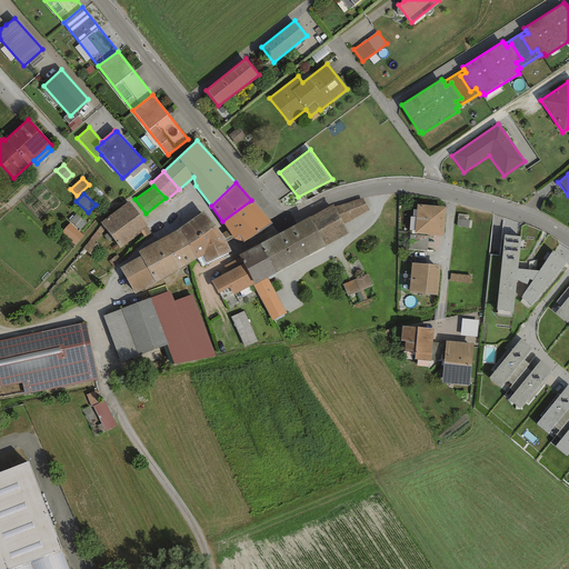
[(362,198),(333,207),(343,225),(369,210),(362,198)]
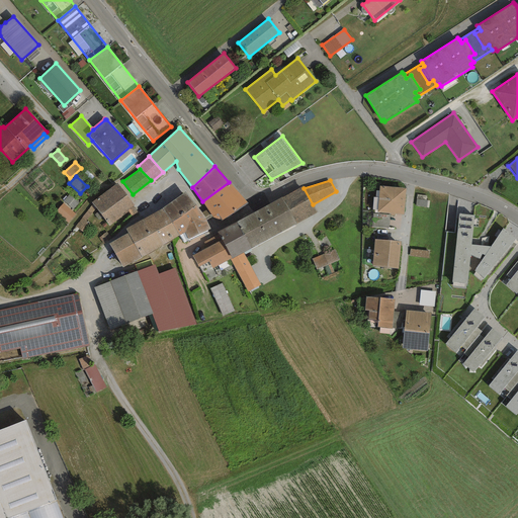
[(116,182),(91,202),(92,204),(95,207),(95,208),(108,226),(135,206),(116,182)]
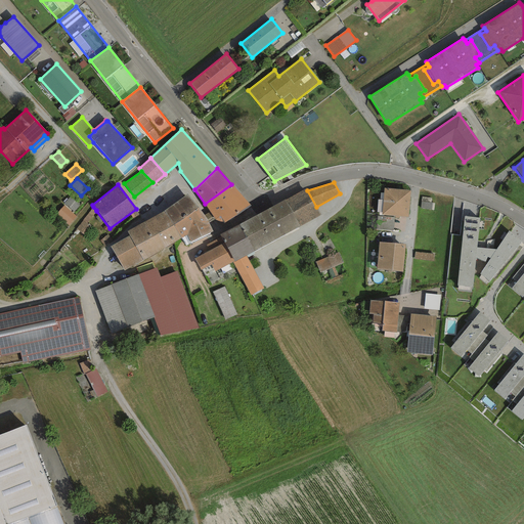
[(252,206),(231,184),(205,204),(210,212),(215,220),(223,222),(224,223),(252,206)]
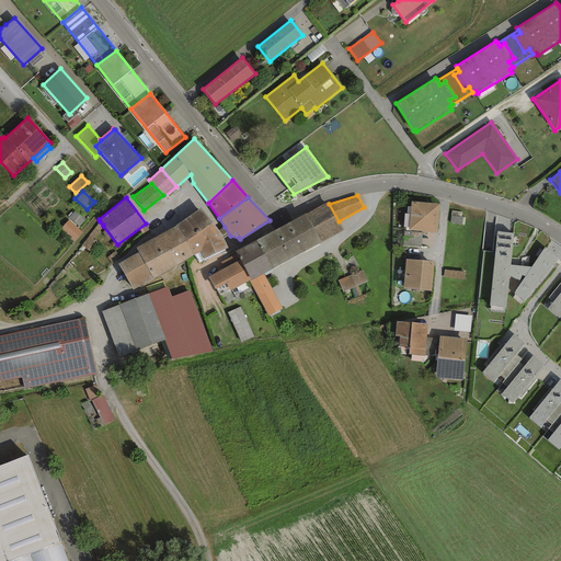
[(328,202),(305,214),(320,242),(343,230),(339,221),(329,204),(328,202)]
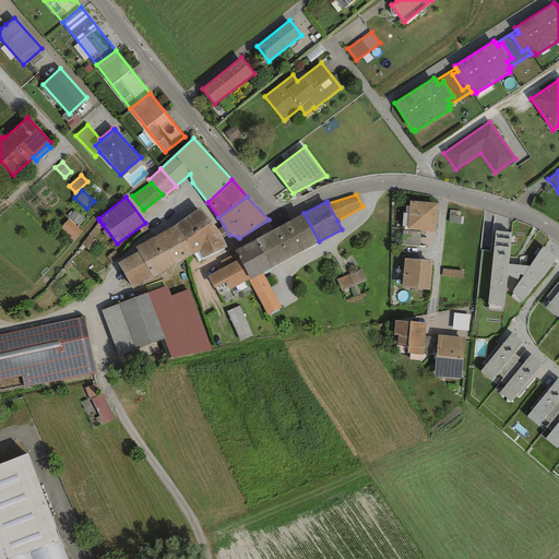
[(438,203),(409,201),(407,229),(436,232),(438,203)]
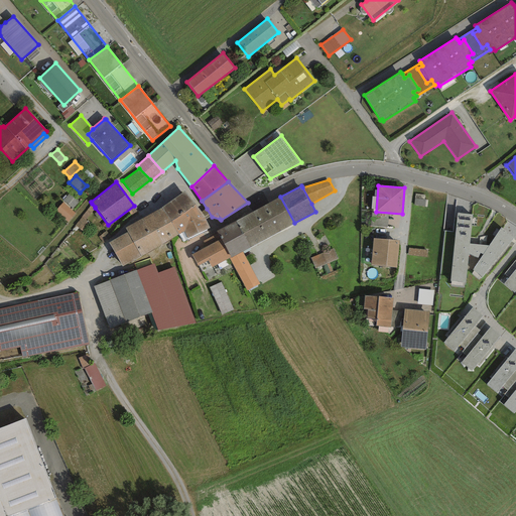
[(161,208),(171,222),(196,204),(184,191),(161,208)]
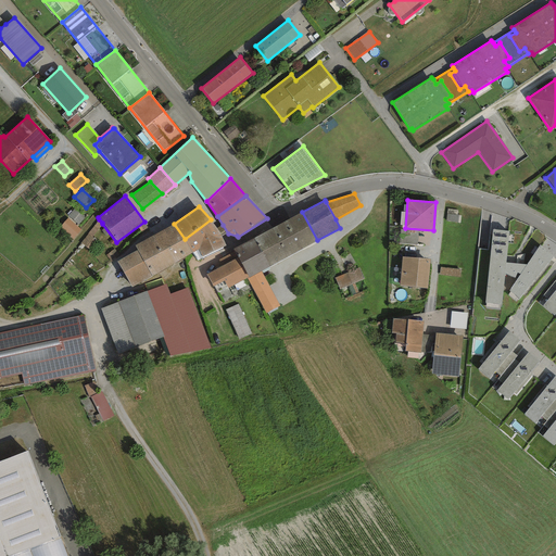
[(84,217),(74,209),(67,215),(78,224),(84,217)]
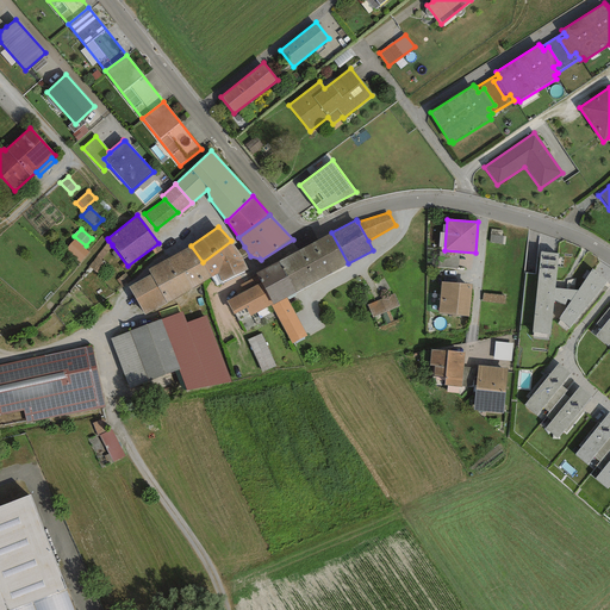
[(331,232),(279,261),(296,293),(348,263),(331,232)]
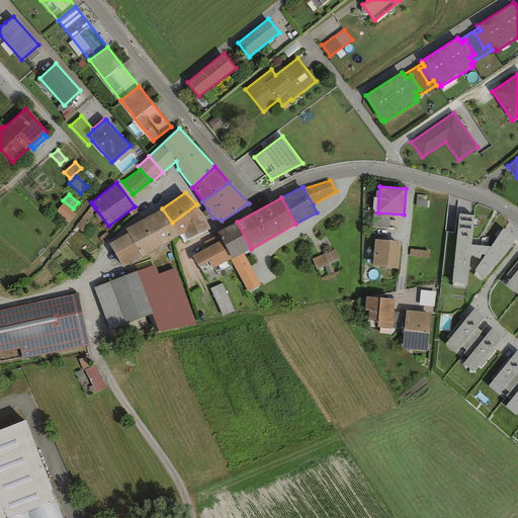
[(75,213),(63,203),(56,211),(68,223),(75,213)]
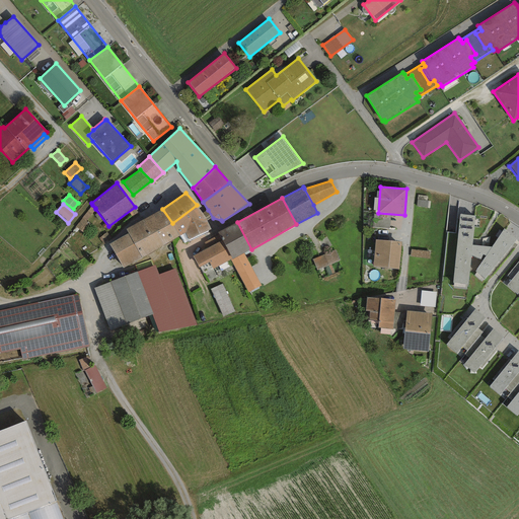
[(81,231),(95,209),(95,208),(92,205),(75,227),(81,231)]
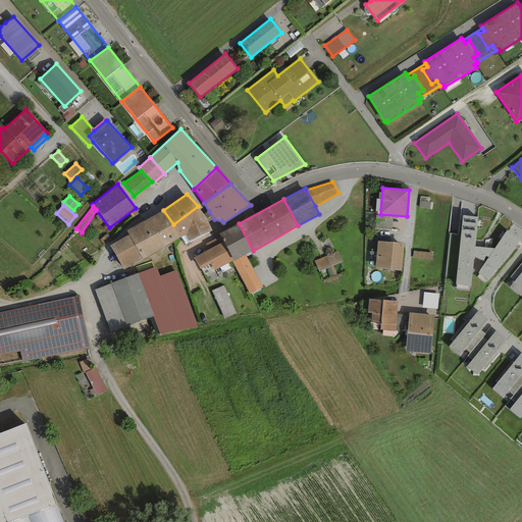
[(203,214),(198,206),(173,224),(180,238),(187,235),(190,242),(212,230),(208,221),(207,219),(203,214)]
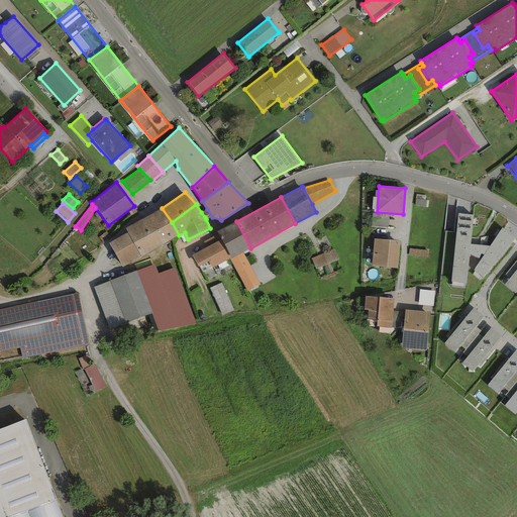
[(172,222),(162,208),(125,228),(127,232),(109,243),(122,267),(179,235),(172,222)]
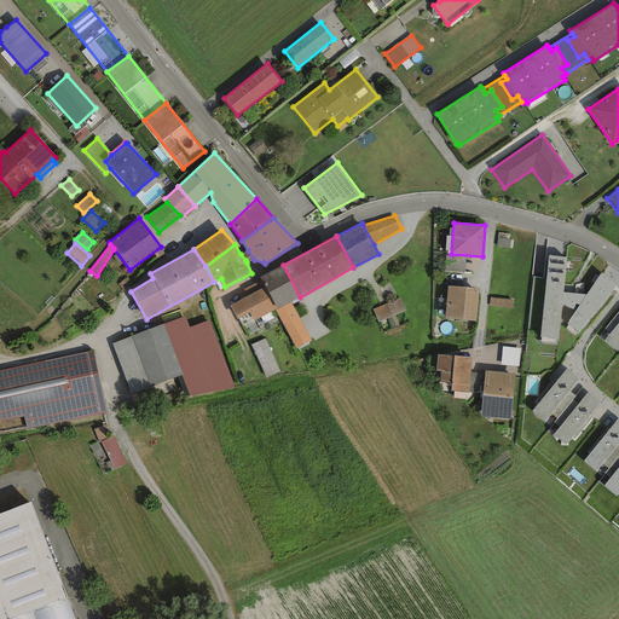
[(248,250),(241,254),(246,260),(247,262),(254,260),(248,250)]
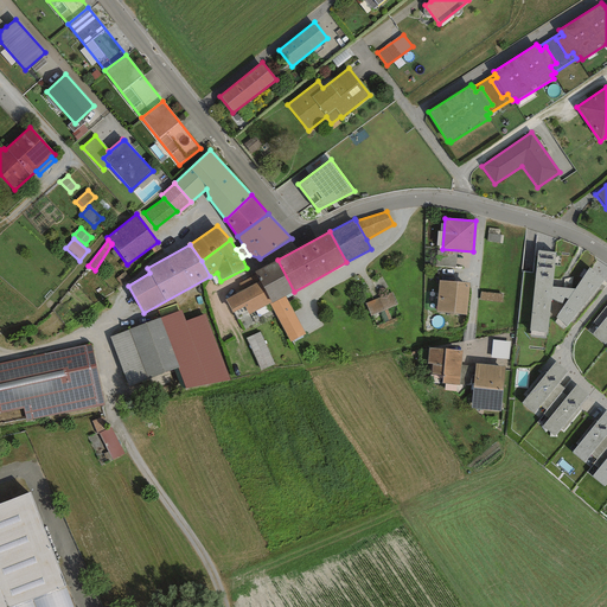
[(458,253),(436,250),(435,266),(455,268),(458,253)]
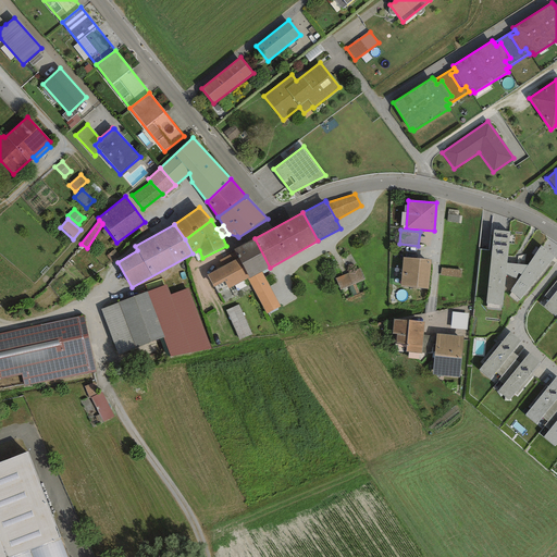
[(509,233),(493,231),(486,304),(503,305),(505,274),(518,280),(528,265),(507,263),(509,233)]
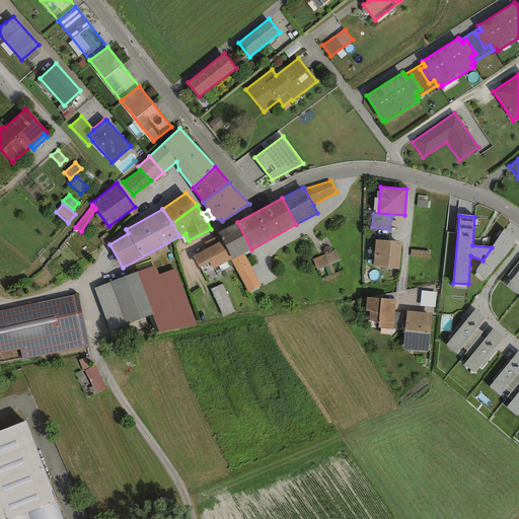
[(237,222),(218,232),(219,234),(232,258),(243,253),(251,249),(237,222)]
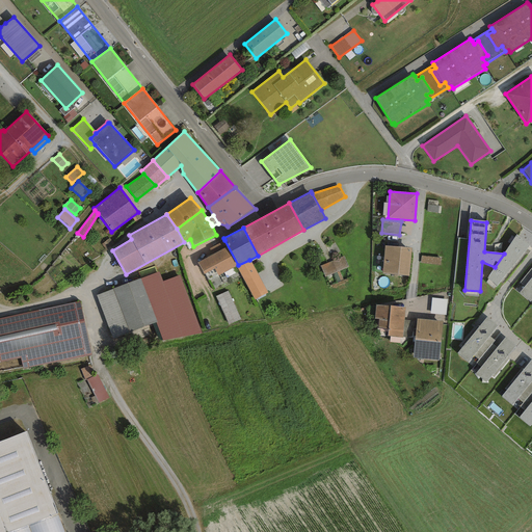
[(529,245),(516,235),(504,254),(495,267),(486,278),(496,286),(529,245)]
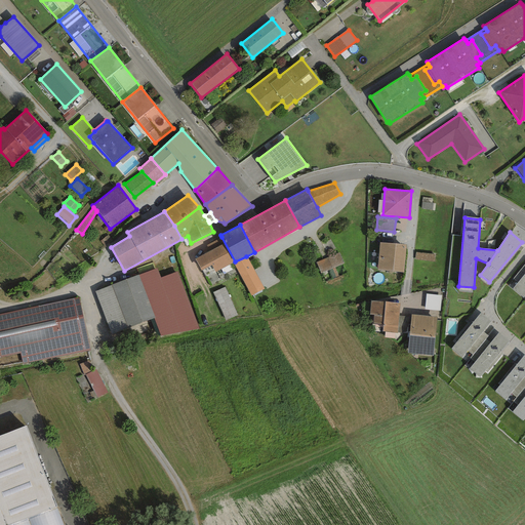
[(235,261),(221,237),(206,245),(209,251),(195,259),(201,271),(211,266),(215,273),(233,263),(235,261)]
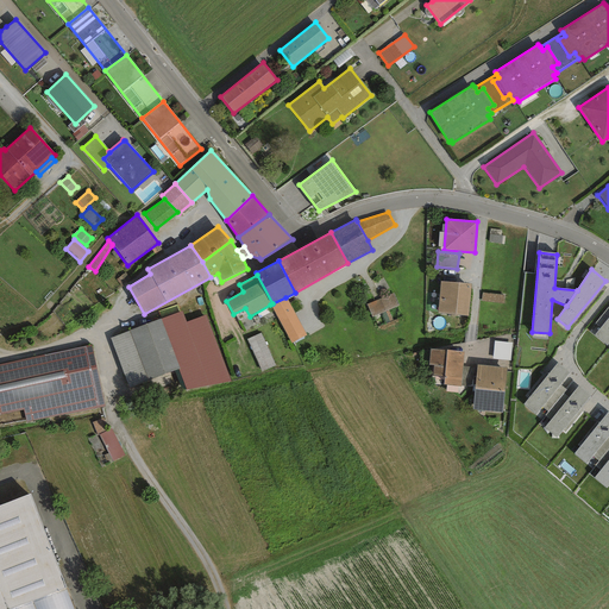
[(471,284),(440,282),(438,313),(468,315),(471,284)]
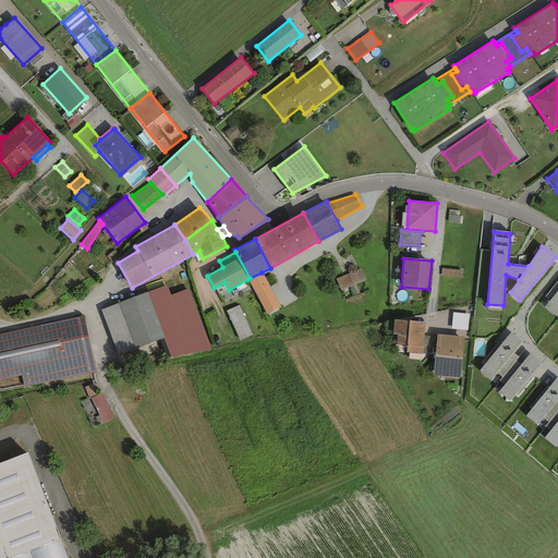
[(360,268),(336,278),(340,290),(365,280),(360,268)]
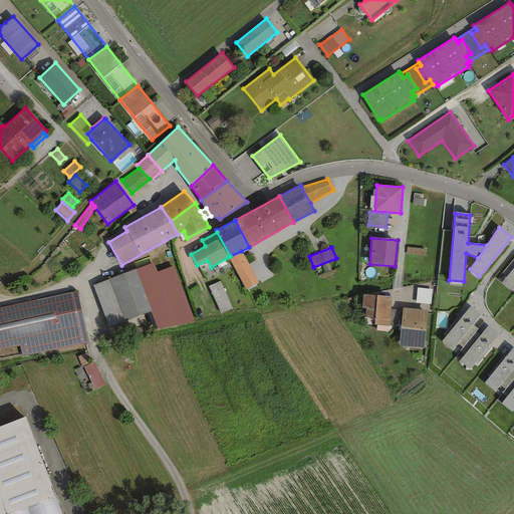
[(426,249),(407,247),(406,254),(425,256),(426,249)]
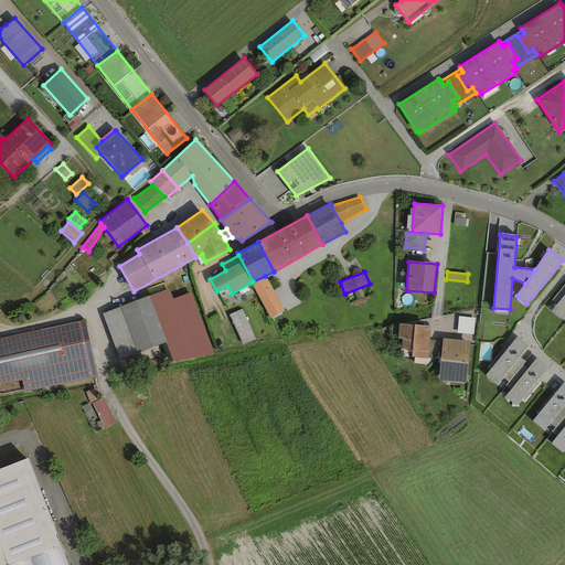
[(284,311),(265,276),(253,281),(251,283),(269,319),(284,311)]
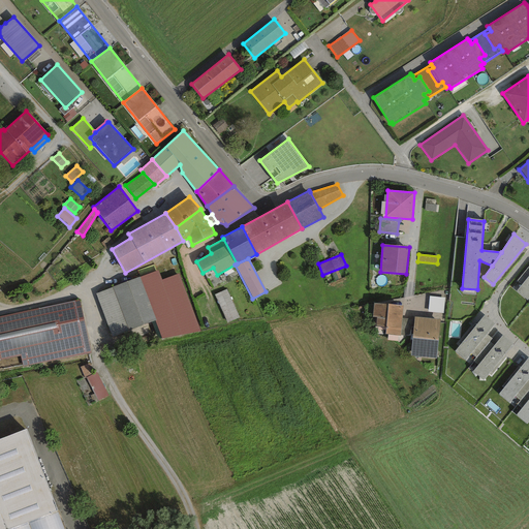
[(528,265),(517,281),(521,284),(516,291),(527,300),(528,297),(528,265)]
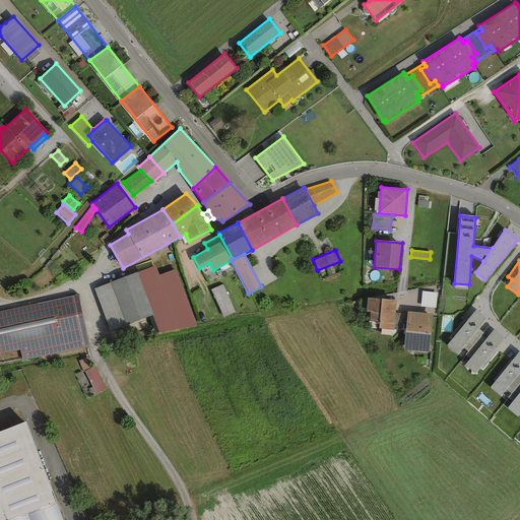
[(155,265),(93,288),(111,332),(152,316),(159,332),(197,325),(176,268),(159,274),(155,265)]
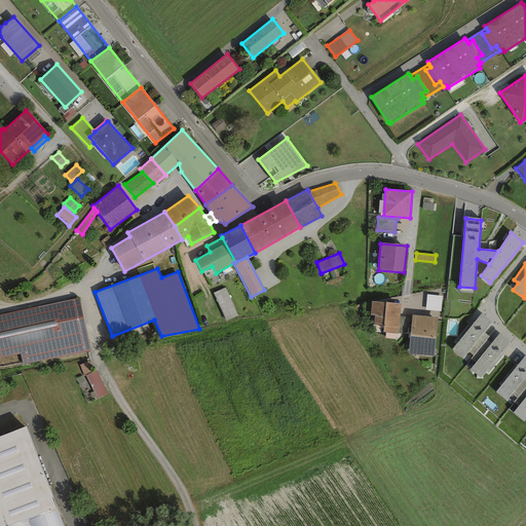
[(225,289),(214,294),(226,322),(237,316),(225,289)]
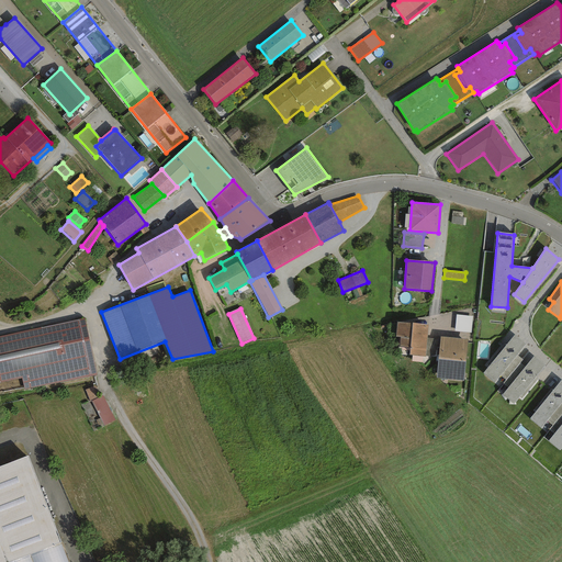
[(472,316),(456,314),(453,332),(471,333),(472,316)]
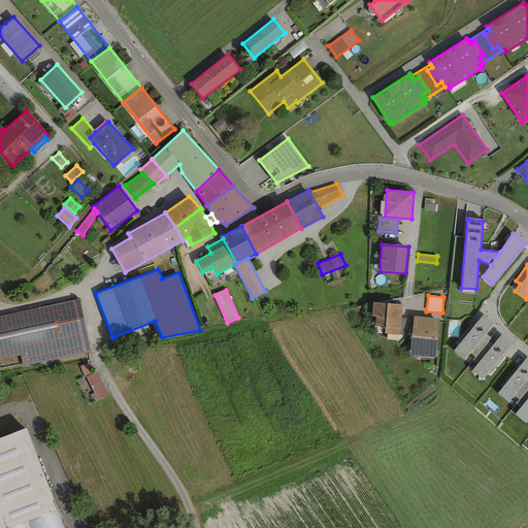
[(79,300),(0,316),(0,358),(20,355),(22,367),(91,353),(79,300)]
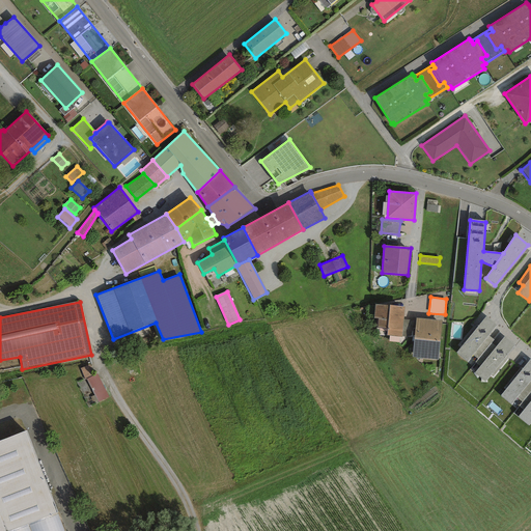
[(403,307),(374,304),(373,317),(378,318),(376,327),(387,328),(386,336),(401,337),(401,335),(402,319),(403,307)]
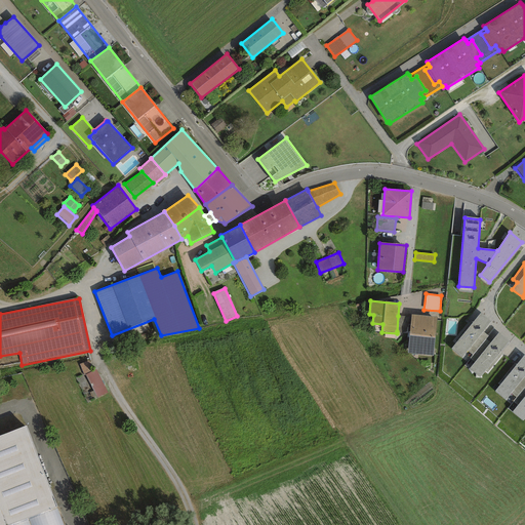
[(456,342),(450,349),(461,358),(467,352),(472,356),(485,339),(488,336),(483,331),(491,322),(480,313),(473,323),(471,321),(454,340),(456,342)]
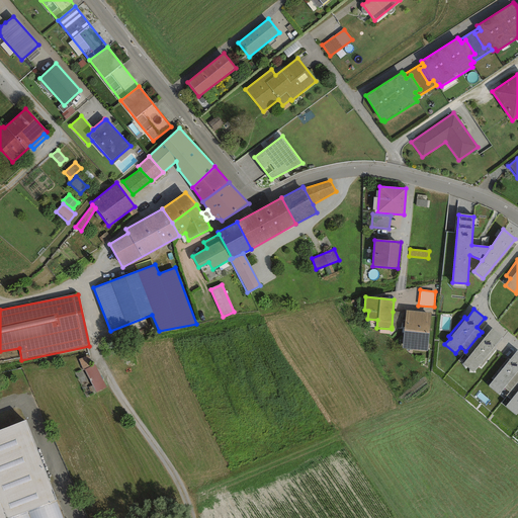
[(431,313),(406,311),(402,348),(427,351),(431,313)]
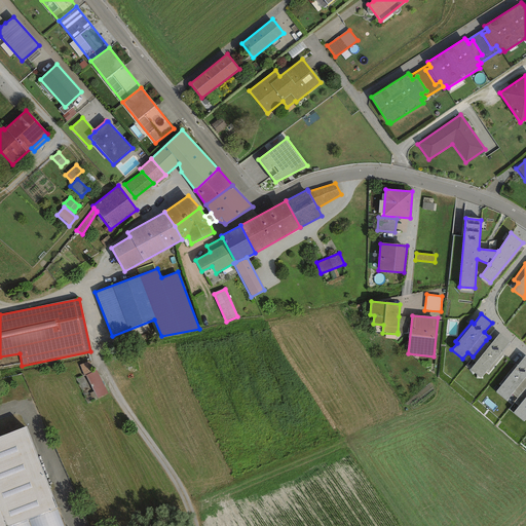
[(408,317),(399,316),(398,332),(406,333),(408,317)]
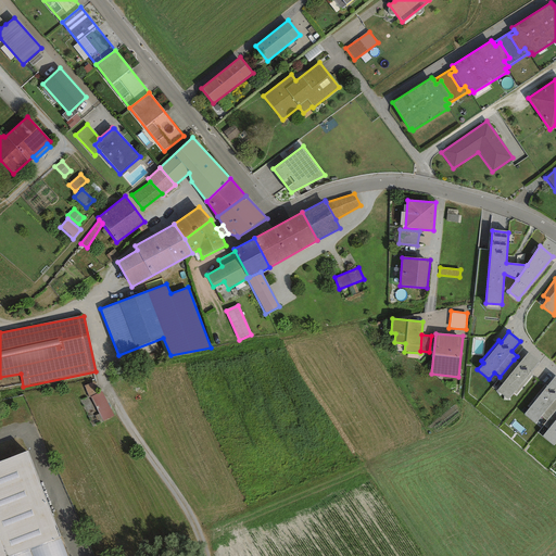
[(518,363),(514,359),(500,377),(497,379),(503,383),(496,391),(508,400),(514,393),(516,395),(532,376),(530,373),(539,362),(528,352),(518,363)]
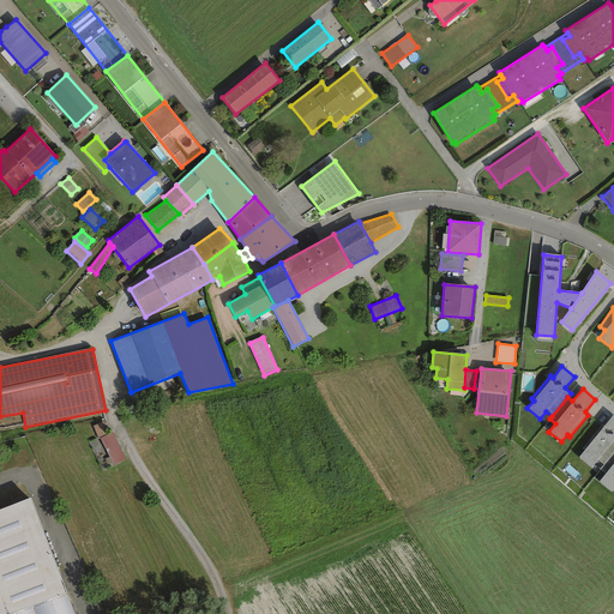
[(613,416),(613,415),(603,427),(601,425),(582,449),(584,451),(578,457),(591,468),(597,461),(602,465),(613,451),(613,416)]
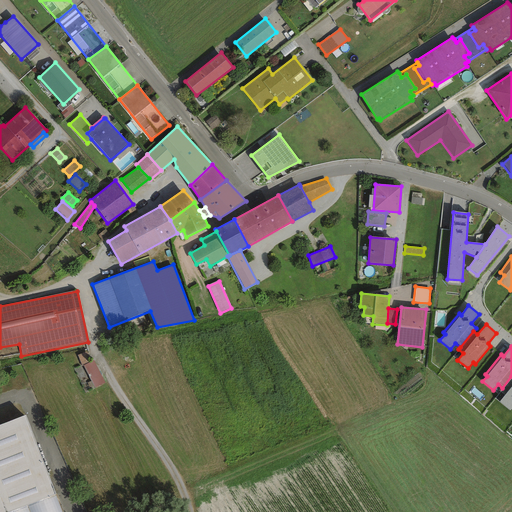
[(77,356),(81,366),(83,366),(91,362),(86,352),(77,356)]
